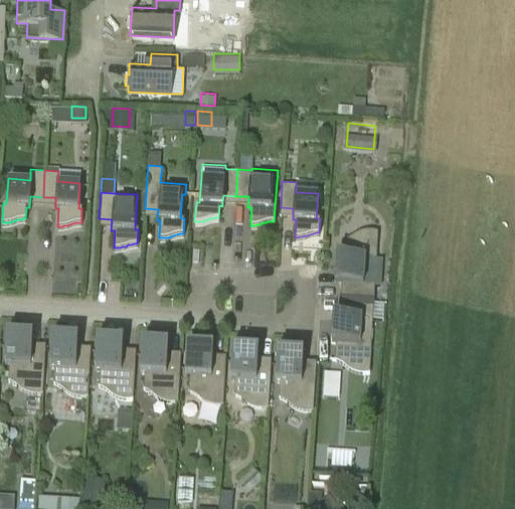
[(336,253),(335,277),(340,277),(339,294),(343,294),(358,295),(358,302),(373,303),(377,229),(372,227),(366,227),(361,228),(355,231),(352,233),(349,235),(345,236),(342,237),(341,253),(336,253)]
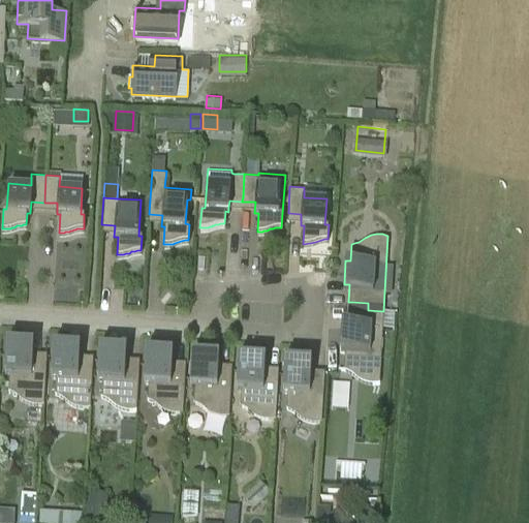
[(341,327),(340,350),(345,350),(344,367),(348,369),(351,371),(355,373),(359,376),(364,379),(369,380),(374,380),(379,380),(382,326),(383,311),(368,310),(368,303),(352,302),(352,310),(348,309),(347,327),(341,327)]
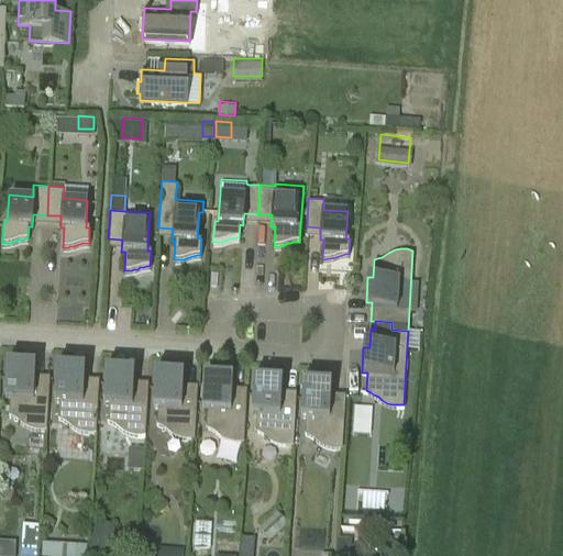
[(7,364),(4,395),(10,395),(9,413),(10,413),(12,414),(14,415),(15,415),(18,417),(19,418),(20,419),(22,421),(23,422),(24,423),(26,424),(28,424),(29,425),(31,426),(32,426),(34,426),(35,427),(37,427),(40,427),(41,427),(43,427),(44,427),(46,426),(50,374),(35,373),(35,366),(25,365),(7,364)]
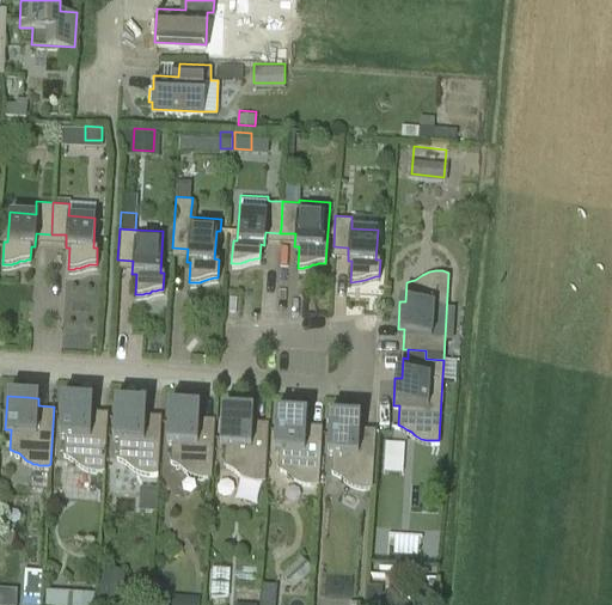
[(61,399),(59,433),(65,433),(63,452),(65,453),(67,454),(68,454),(71,456),(72,457),(74,458),(75,459),(77,460),(78,462),(80,463),(81,464),(83,465),(85,466),(86,466),(89,468),(90,468),(92,468),(93,469),(96,469),(98,469),(99,469),(102,469),(103,468),(104,468),(105,454),(108,409),(92,409),(92,402),(81,401),(61,399)]
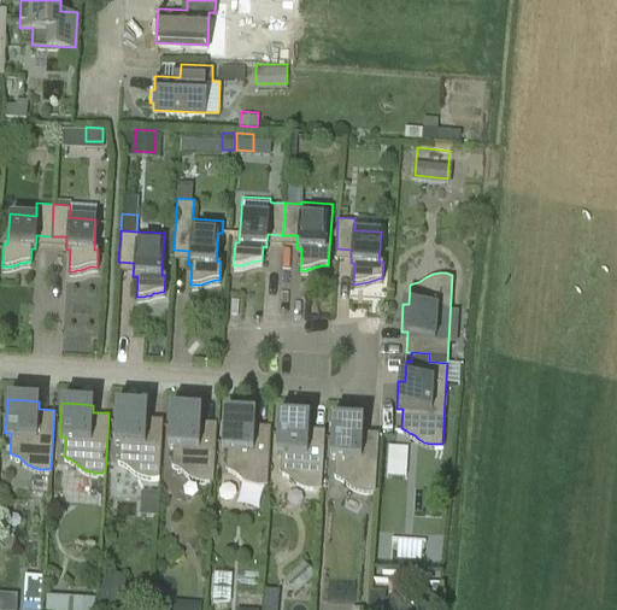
[(116,406),(113,440),(118,440),(117,459),(119,461),(122,461),(123,462),(125,463),(127,464),(129,465),(130,467),(131,468),(133,469),(135,470),(136,471),(137,473),(140,474),(141,474),(144,475),(145,475),(147,475),(150,475),(151,476),(153,476),(154,476),(157,475),(158,475),(159,475),(159,465),(163,416),(147,415),(147,408),(135,408),(116,406)]
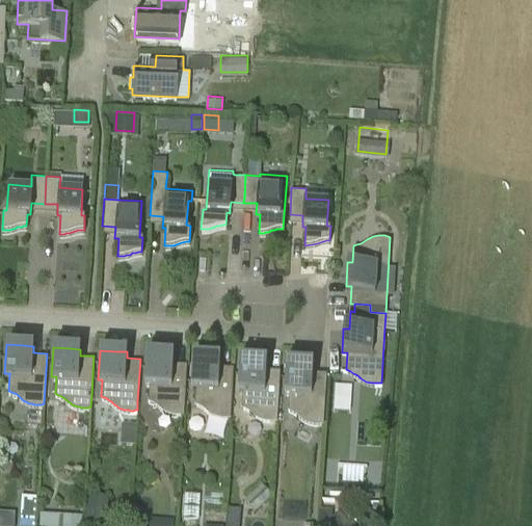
[(145,352),(144,382),(149,383),(148,399),(150,399),(152,400),(153,401),(155,402),(156,403),(158,404),(159,405),(160,406),(161,408),(162,408),(163,409),(164,410),(166,411),(167,411),(169,412),(170,412),(173,413),(174,413),(176,413),(177,413),(179,413),(181,413),(182,413),(184,413),(187,362),(173,361),(174,354),(163,353),(145,352)]
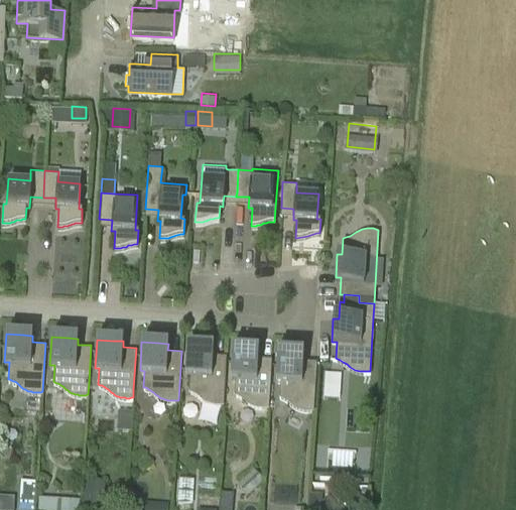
[(186,345),(184,373),(189,374),(188,390),(190,390),(191,391),(194,392),(196,393),(197,394),(199,395),(200,396),(202,397),(203,399),(204,399),(206,400),(207,401),(209,402),(210,402),(212,402),(213,403),(215,403),(216,403),(218,403),(220,403),(221,403),(223,403),(225,383),(226,354),(213,353),(214,347),(186,345)]
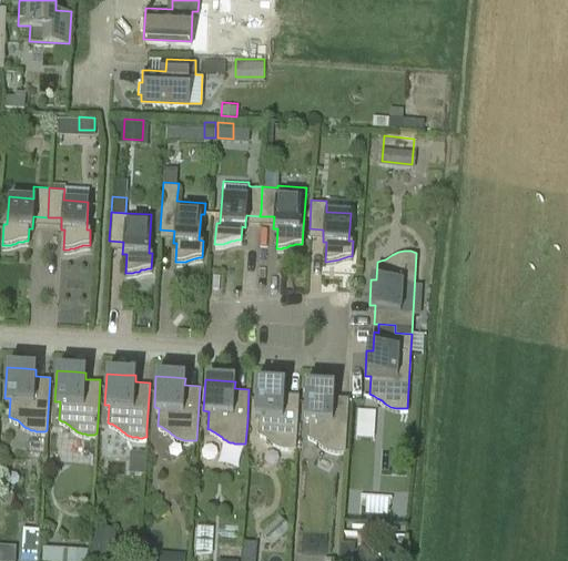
[(255,383),(253,414),(259,414),(257,432),(260,432),(261,434),(263,435),(264,435),(266,436),(267,437),(269,438),(271,440),(273,441),(274,442),(275,444),(277,445),(279,445),(281,446),(282,446),(284,447),(285,447),(287,447),(290,447),(291,447),(293,447),(294,447),(295,446),(298,393),(284,391),(284,385),(274,384),(255,383)]
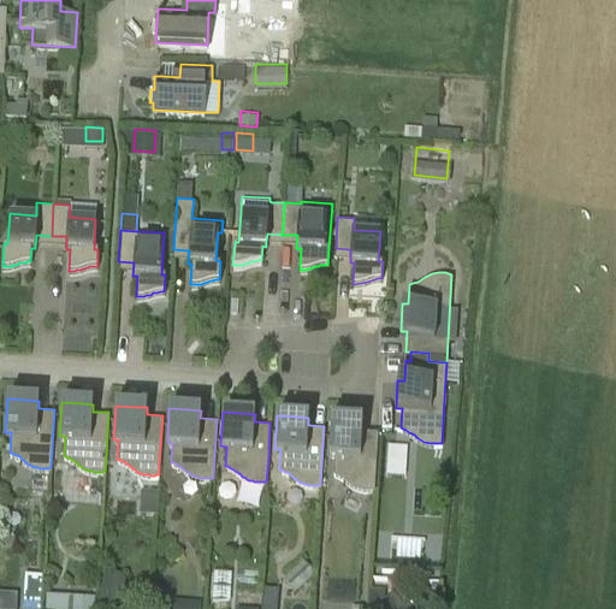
[(331,419),(329,453),(335,453),(333,472),(335,473),(337,474),(339,474),(341,476),(343,477),(344,478),(347,479),(348,482),(349,483),(351,484),(353,485),(354,485),(356,486),(357,488),(360,488),(361,488),(363,489),(366,489),(367,489),(369,489),(371,489),(373,488),(374,488),(378,429),(362,429),(362,420),(351,420),(331,419)]
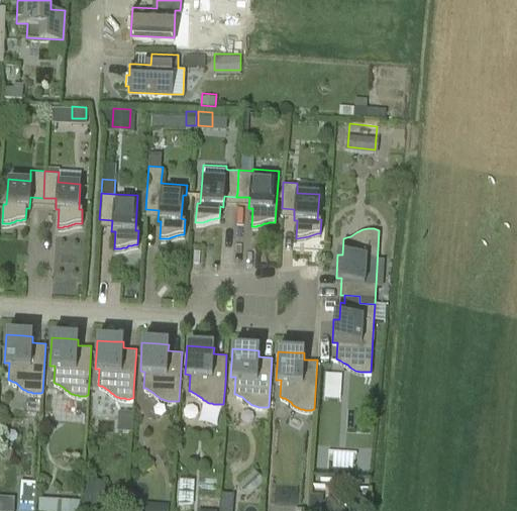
[(334,463),(354,463),(354,446),(334,446),(334,463)]
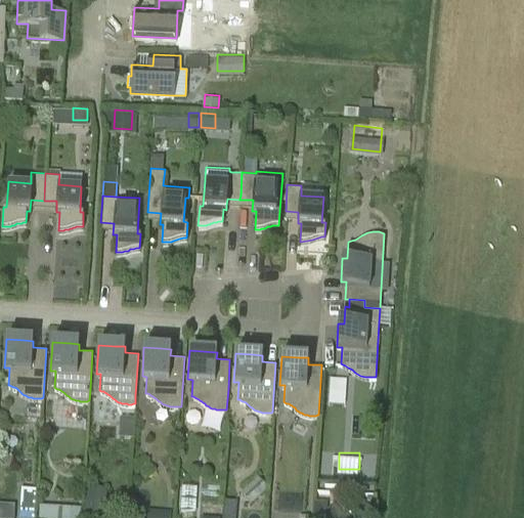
[(258,475),(244,489),(251,498),(265,483),(258,475)]
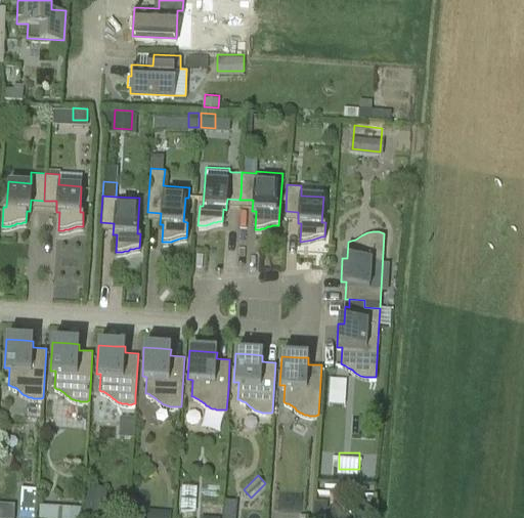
[(88,484),(84,517),(101,517),(105,486),(88,484)]
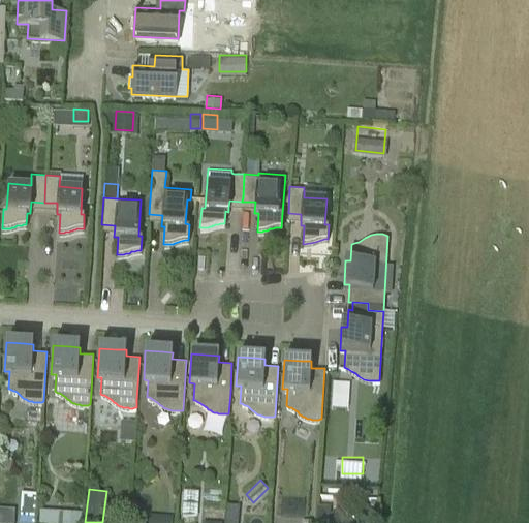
[(21,491),(20,521),(35,522),(36,492),(21,491)]
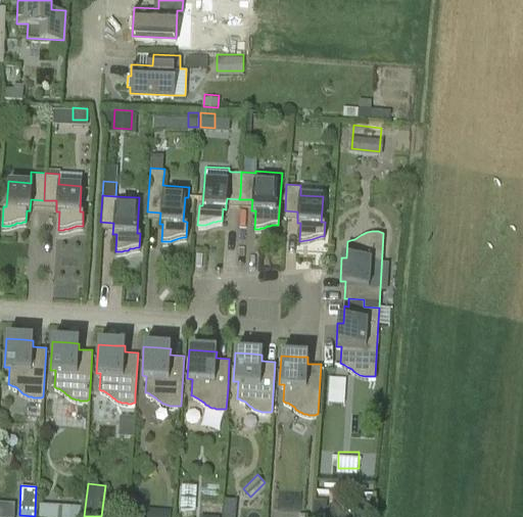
[(224,496),(223,508),(235,509),(236,497),(224,496)]
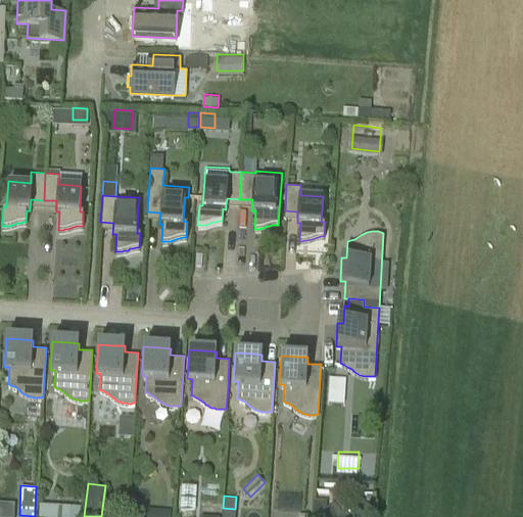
[(334,498),(324,507),(333,516),(350,516),(360,510),(351,500),(342,508),(334,498)]
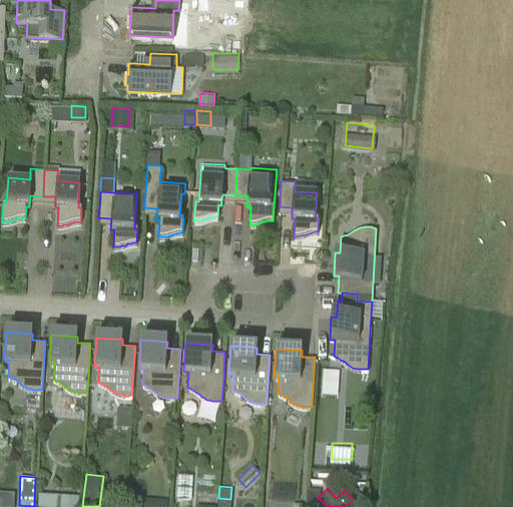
[(39,492),(38,506),(78,506),(79,494),(39,492)]
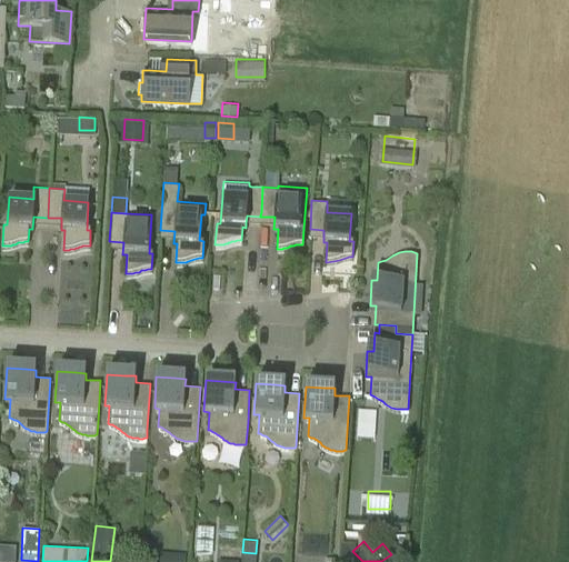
[(160,551),(158,561),(183,561),(185,553),(160,551)]
